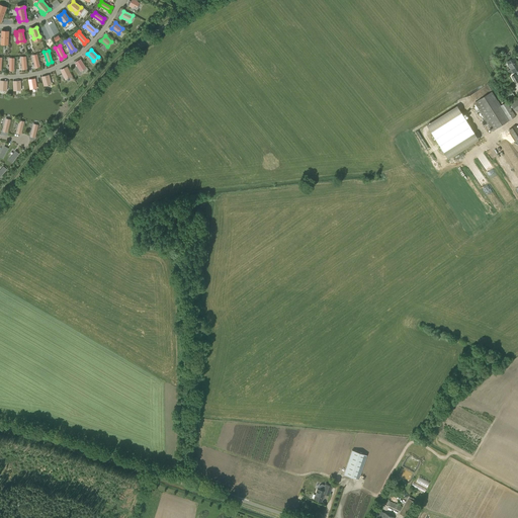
[(513,73),(517,70),(517,63),(514,58),(507,62),(513,73)]
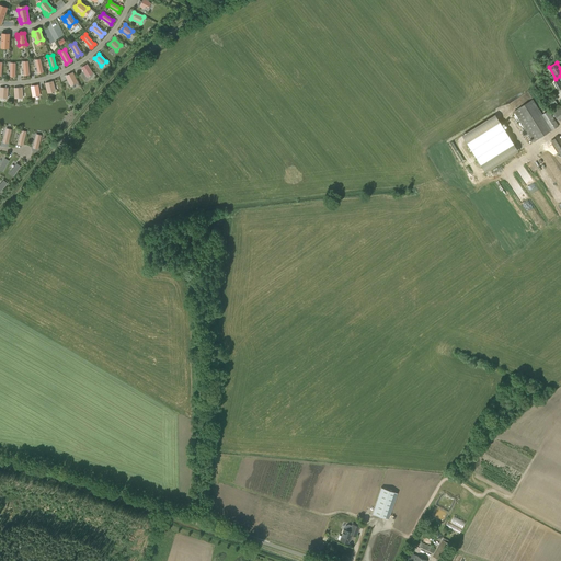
[(92,72),(87,65),(81,68),(87,77),(92,72)]
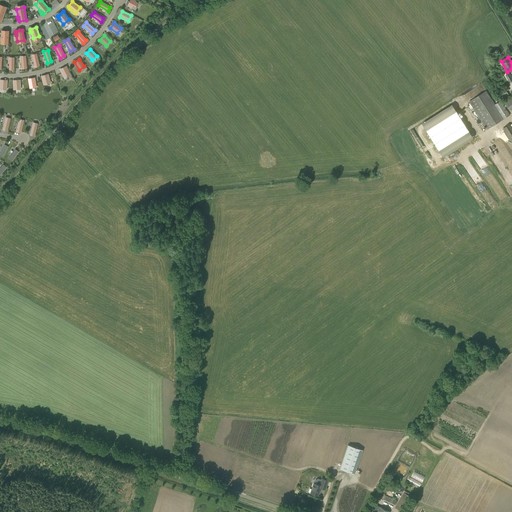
[(66,67),(60,70),(64,78),(67,77),(71,75),(66,67)]
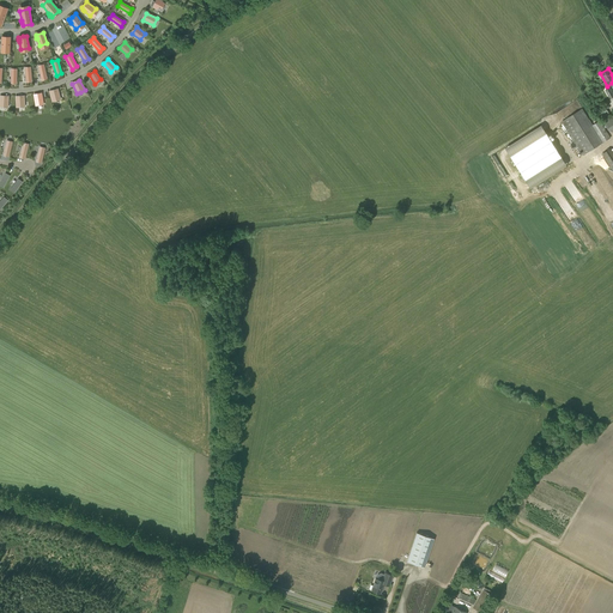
[(53,102),(56,101),(56,99),(60,98),(58,90),(49,92),(53,102)]
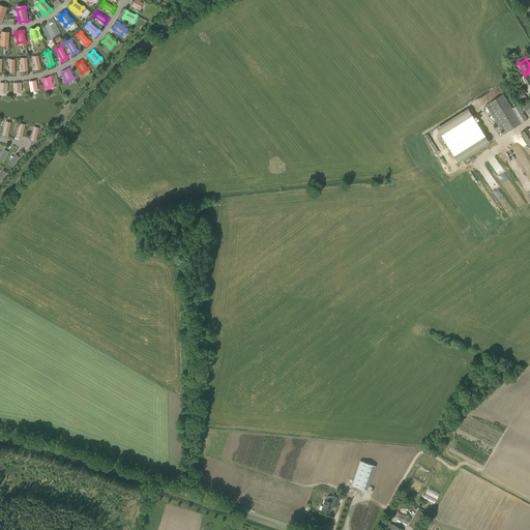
[(524,92),(514,97),(518,102),(527,97),(524,92)]
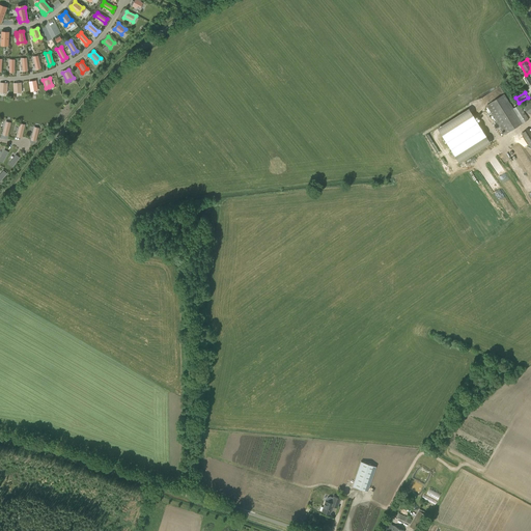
[(506,135),(529,119),(519,105),(513,108),(504,93),(486,106),(506,135)]
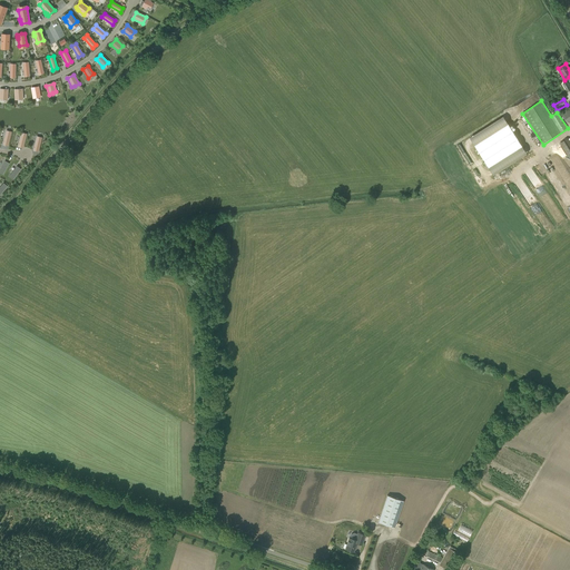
[(493,175),(528,154),(503,116),(470,137),(493,175)]
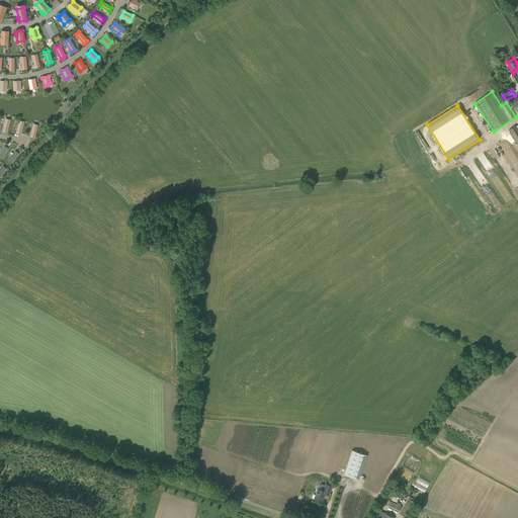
[(517,127),(516,125),(509,130),(517,145),(517,127)]
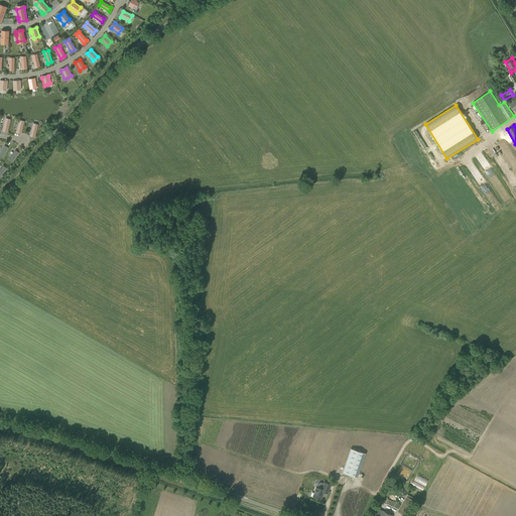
[(12,162),(18,153),(15,150),(8,159),(12,162)]
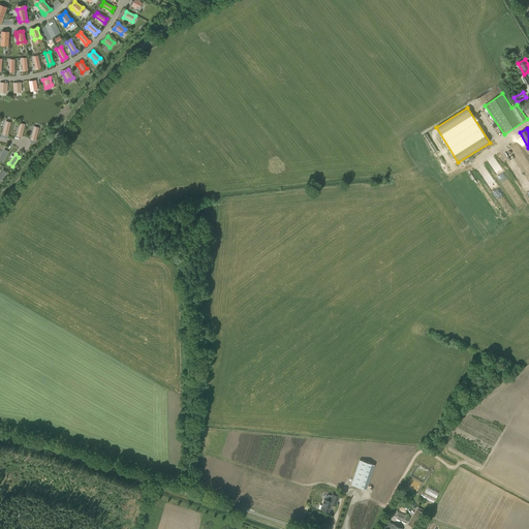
[(503,195),(498,199),(501,204),(506,200),(503,195)]
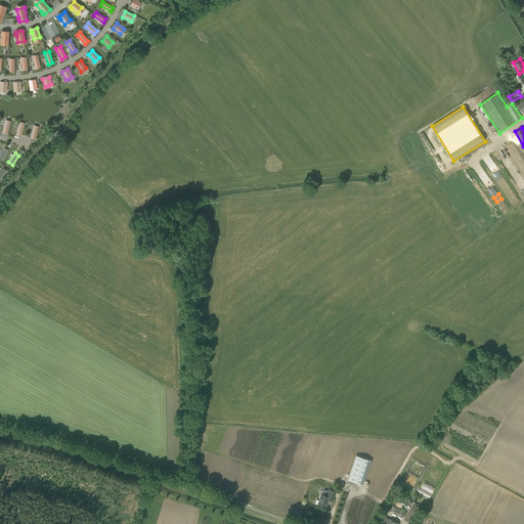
[(362,485),(370,461),(356,455),(348,480),(362,485)]
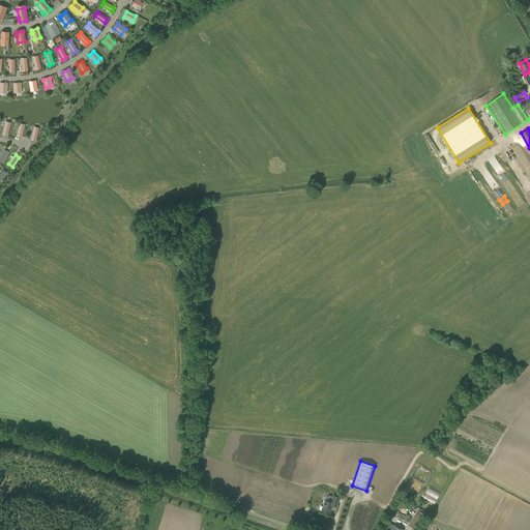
[(429,487),(425,493),(437,499),(440,493),(429,487)]
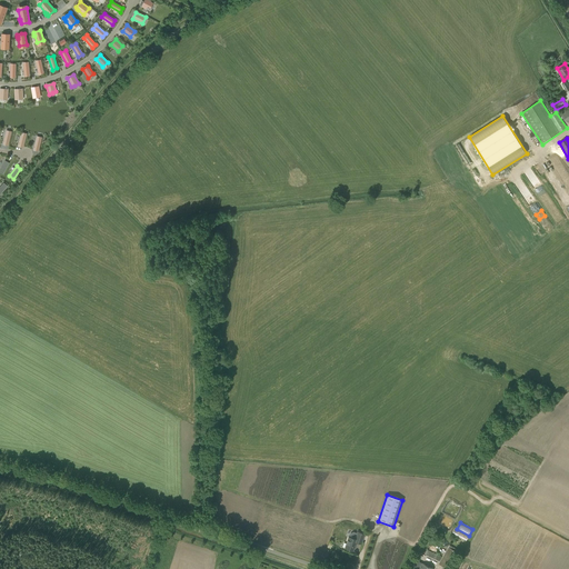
[(453,533),(466,541),(468,537),(456,529),(453,533)]
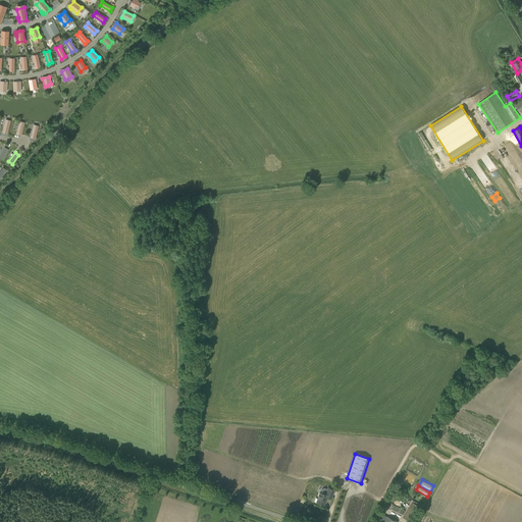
[(331,500),(334,489),(327,487),(325,494),(319,492),(316,503),(324,505),(326,498),(331,500)]
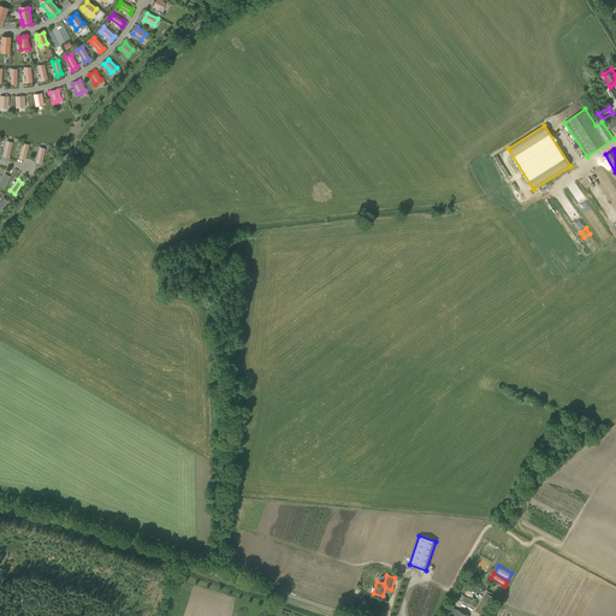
[(484,615),(485,615),(496,598),(495,598),(496,596),(487,590),(475,610),(484,615)]
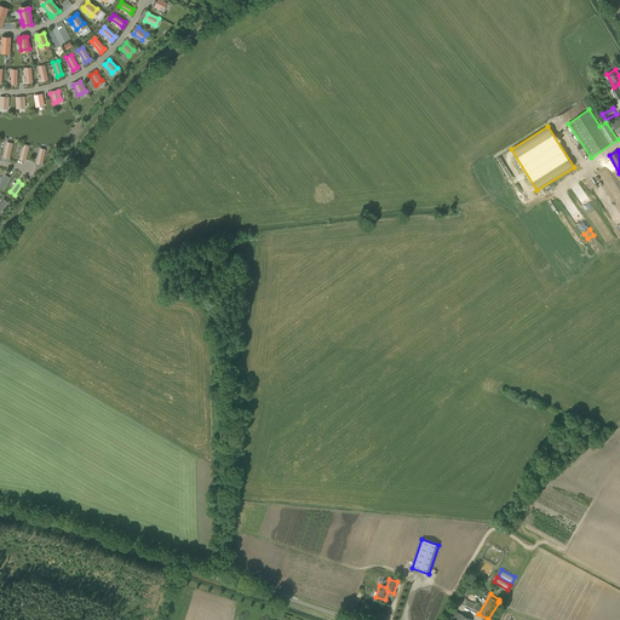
[(482,604),(468,597),(466,600),(464,598),(461,603),(464,604),(463,606),(478,613),(482,604)]
